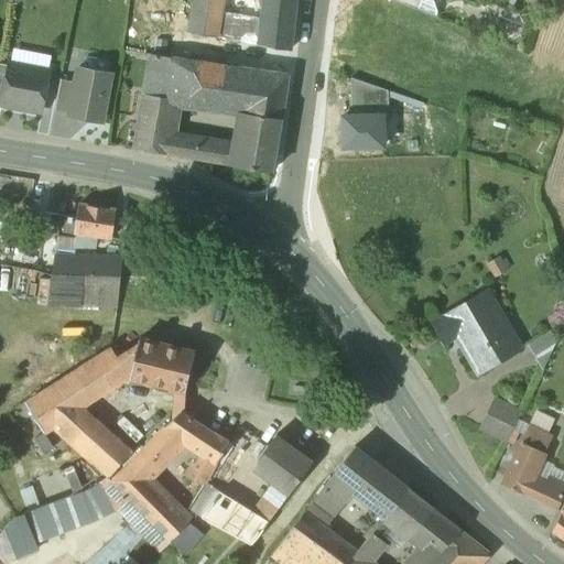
[(194,0),(190,32),(216,36),(220,13),(221,0),(194,0)]
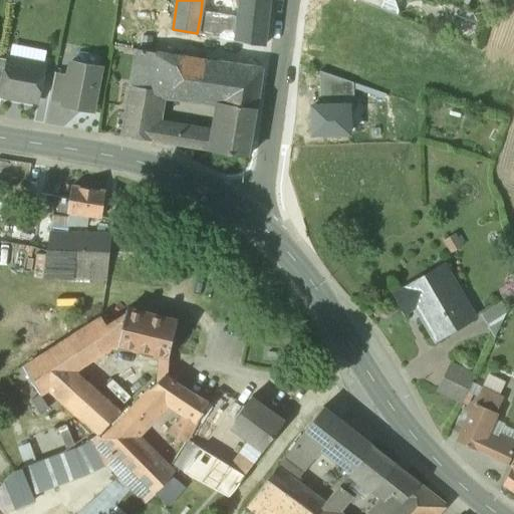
[(269,5),(241,0),(239,18),(236,40),(264,45),(269,5)]
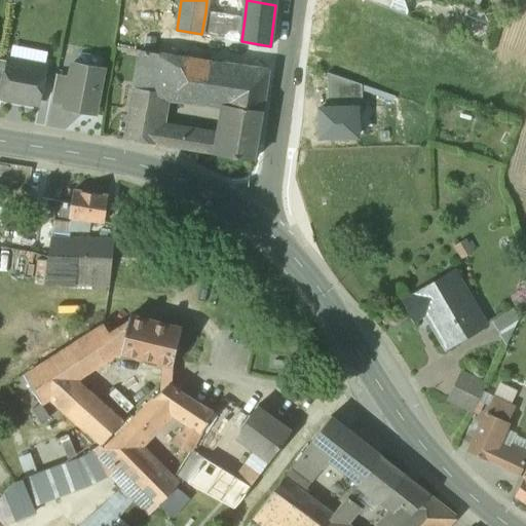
[(366,0),(389,9),(392,0),(366,0)]
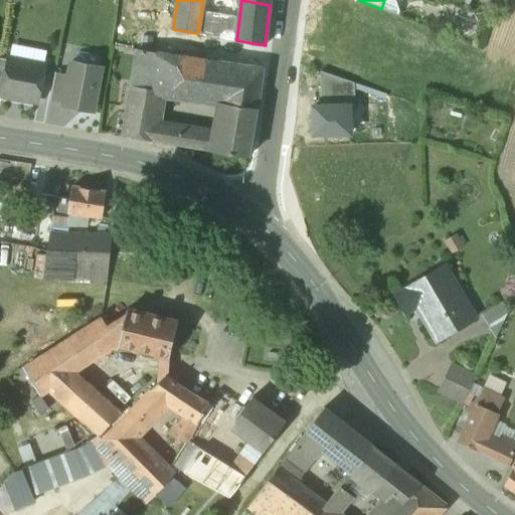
[(239,18),(201,12),(197,33),(236,40),(239,18)]
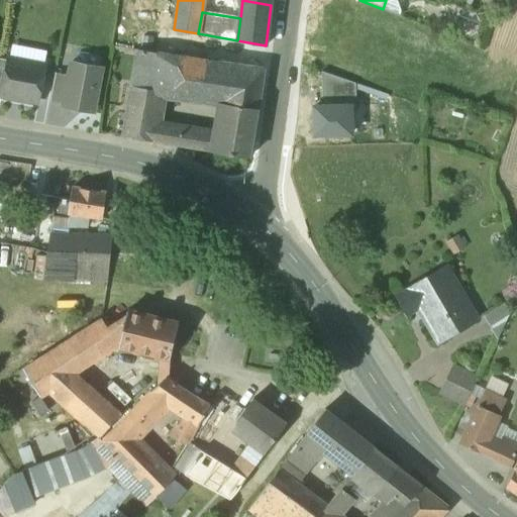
[(171,55),(138,50),(131,87),(162,92),(168,95),(165,87),(171,55)]
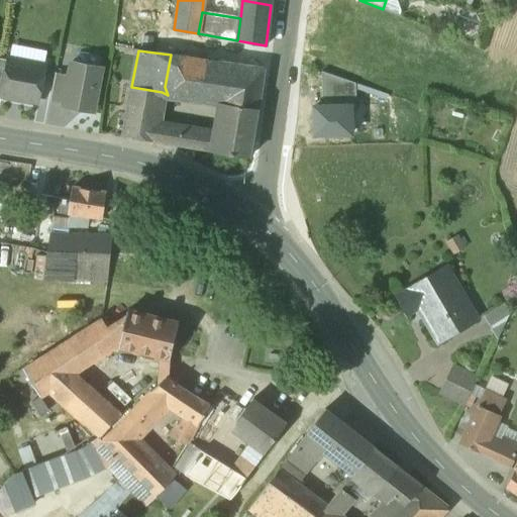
[(264,69),(171,55),(165,87),(168,95),(221,104),(221,103),(256,109),(264,69)]
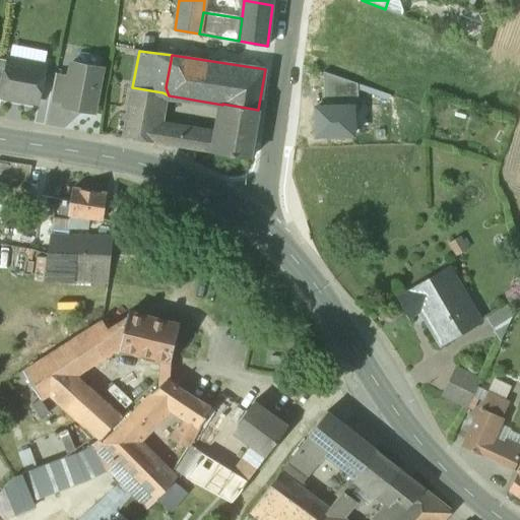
[(44,66),(8,59),(1,96),(37,104),(44,66)]
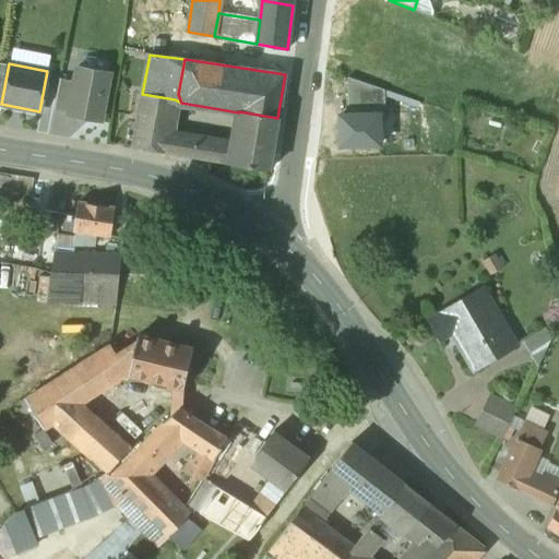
[(109,74),(76,68),(74,82),(69,110),(68,115),(99,120),(109,74)]
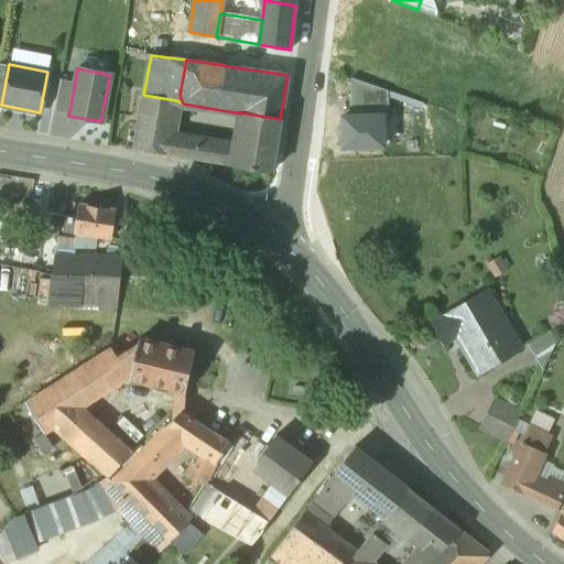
[(381,116),(389,116),(388,91),(350,79),(353,117),(381,116)]
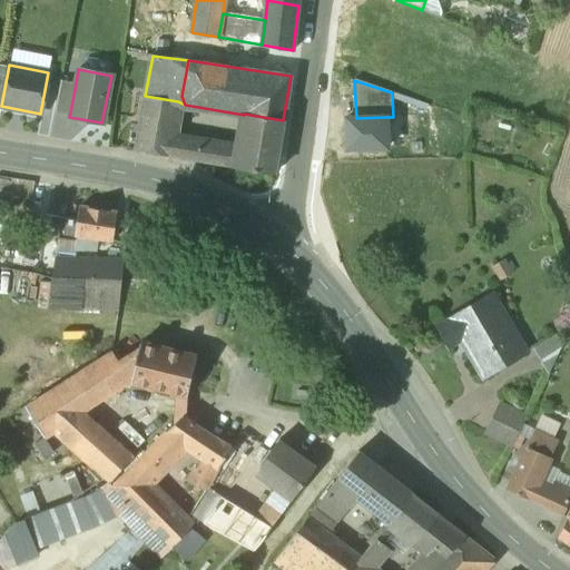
[(76,84),(60,81),(55,109),(70,112),(76,84)]
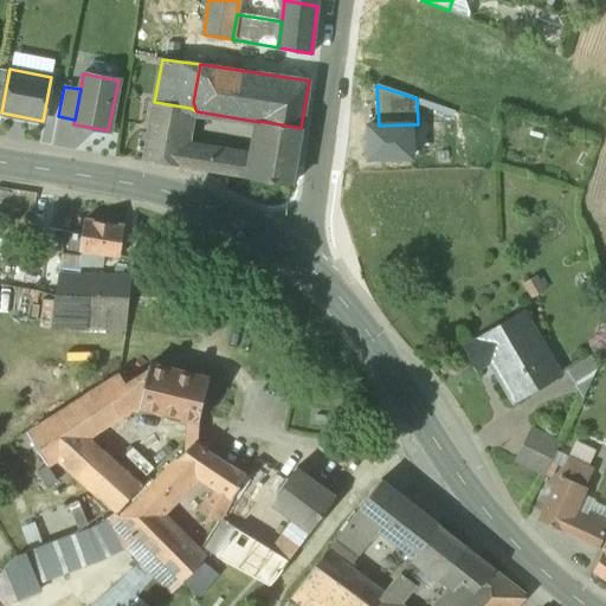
[(189,108),(154,102),(143,161),(180,167),(180,166),(184,146),(189,108)]
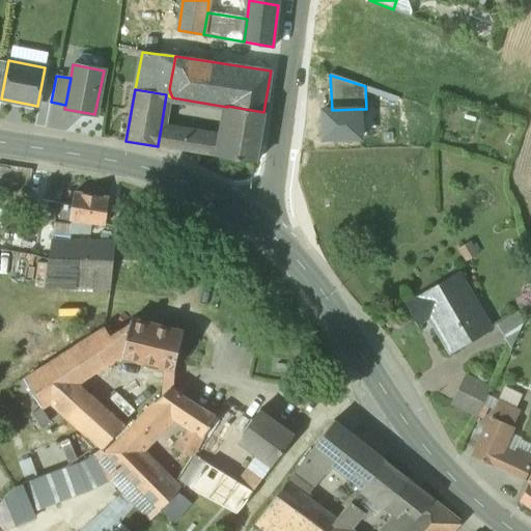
[(263,112),(227,106),(220,156),(220,157),(251,162),(253,165),(259,161),(257,158),(264,112),(263,112)]
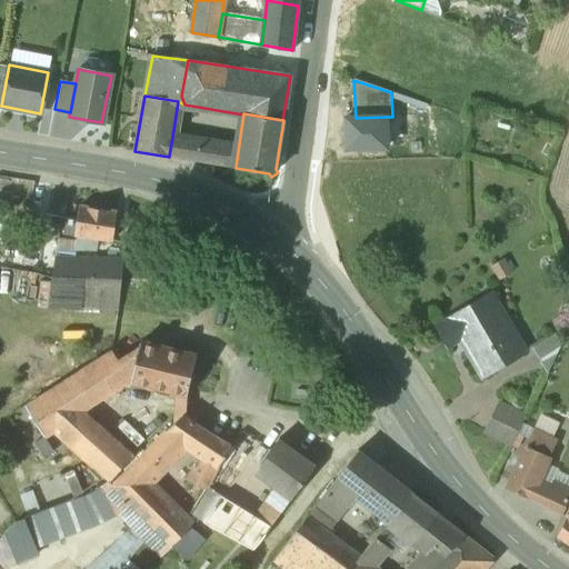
[(346,118),(347,149),(386,148),(385,117),(356,118),(346,118)]
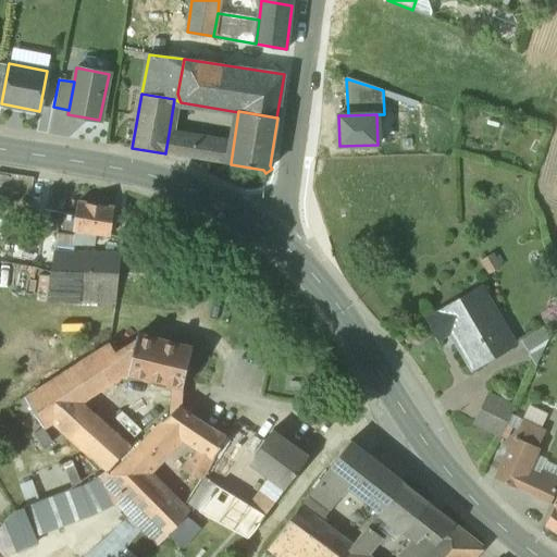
[(199,139),(169,134),(165,152),(196,158),(199,139)]
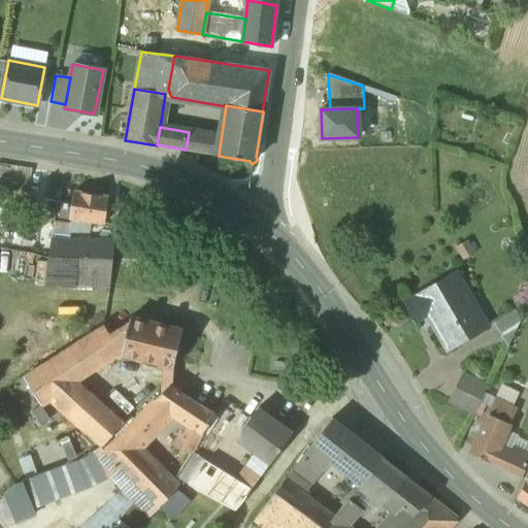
[(219,155),(221,137),(203,134),(201,152),(219,155)]
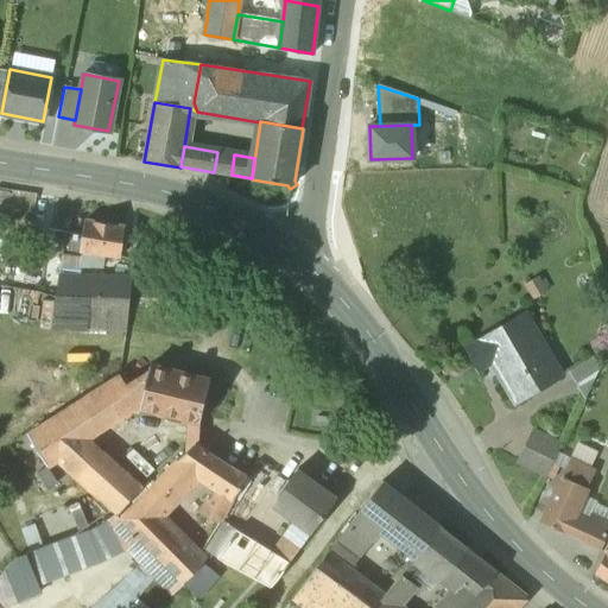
[(124,226),(83,220),(81,235),(78,251),(81,251),(119,257),(124,226)]
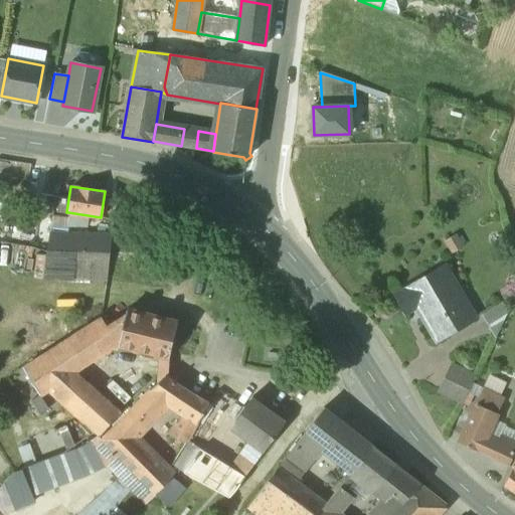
[(68,199),(55,197),(52,214),(67,217),(68,212),(66,212),(68,199)]
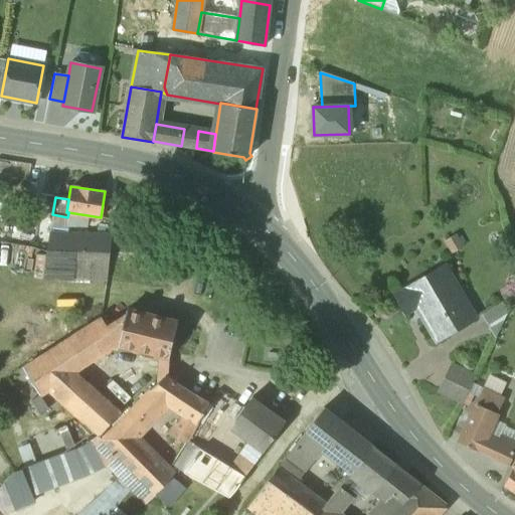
[(112,233),(49,233),(47,251),(110,252),(112,233)]
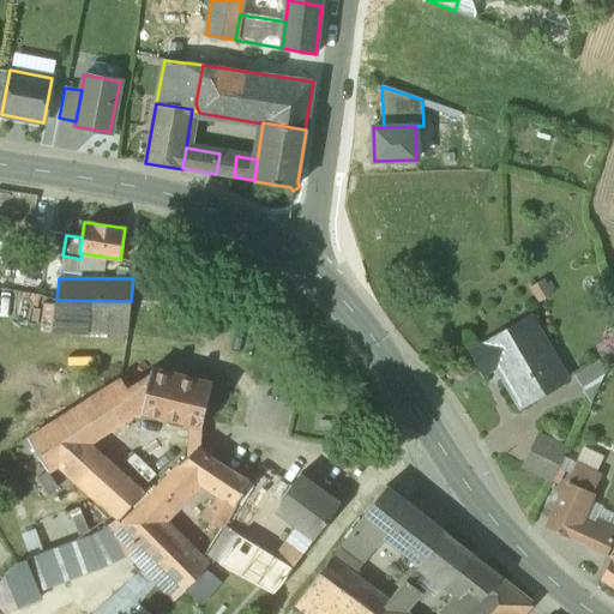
[(549,293),(541,280),(527,288),(535,301),(549,293)]
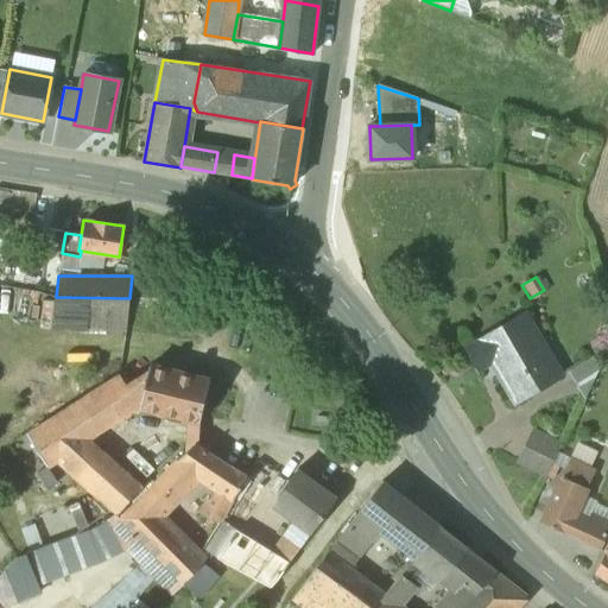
[(130,298),(56,297),(52,331),(125,333),(130,298)]
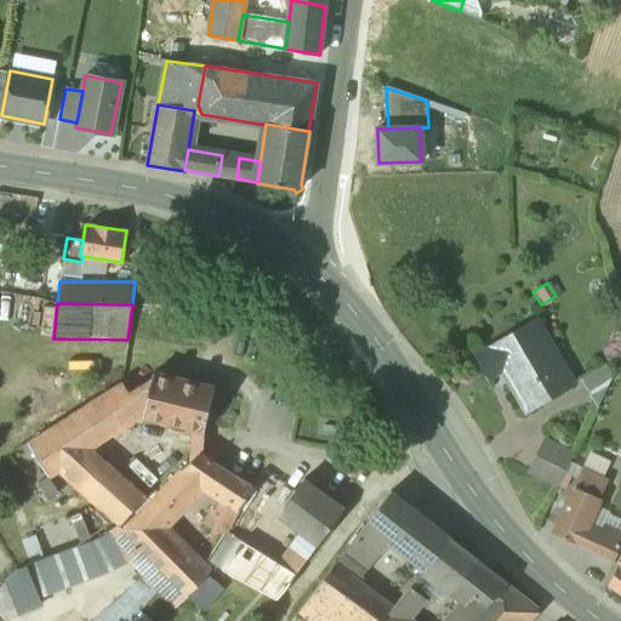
[(536,320),(476,355),(489,377),(501,370),(527,412),(568,388),(557,369),(552,371),(542,355),(553,349),(536,320)]
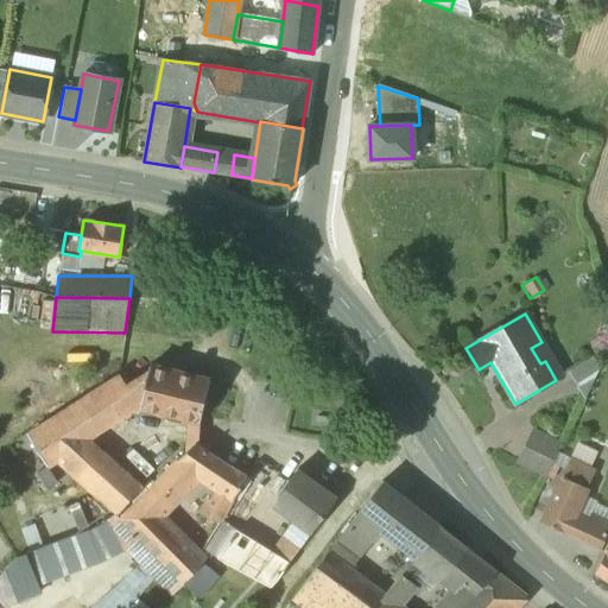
[(591,356),(568,371),(583,398),(599,368),(591,356)]
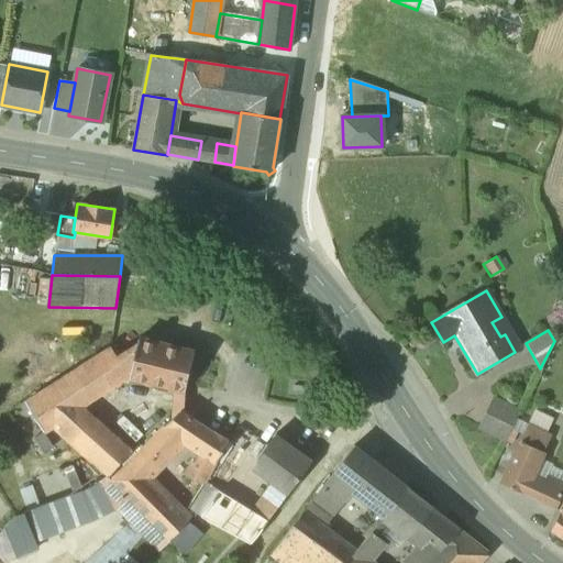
[(194,352),(138,338),(134,351),(129,376),(184,390),(194,352)]
